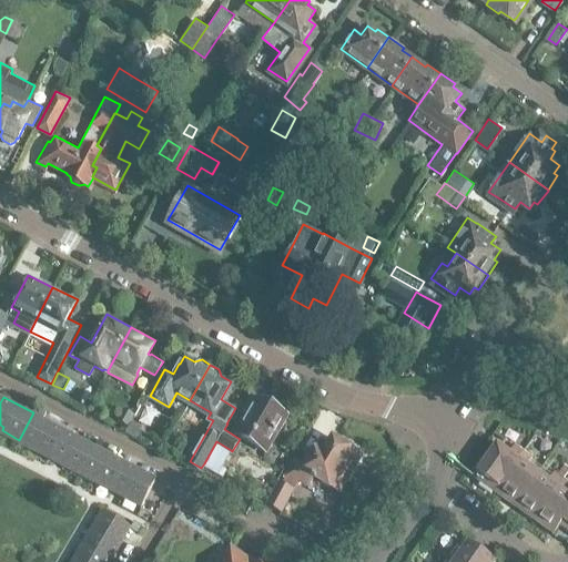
[(246,414),(235,432),(265,450),(285,414),(259,398),(250,415),(246,414)]
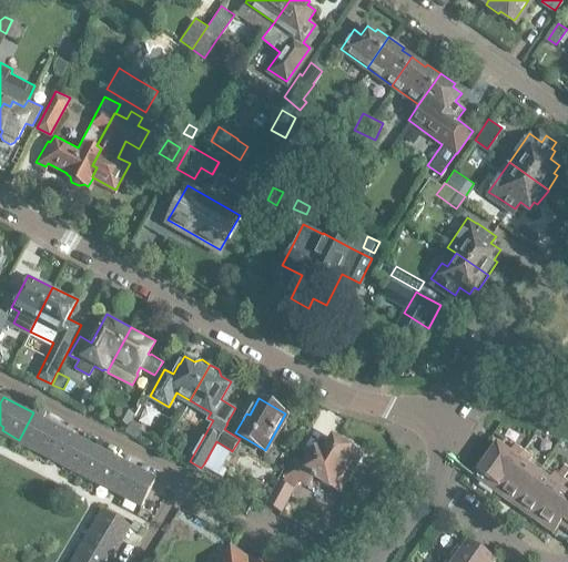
[(37,404),(28,399),(26,405),(34,409),(37,404)]
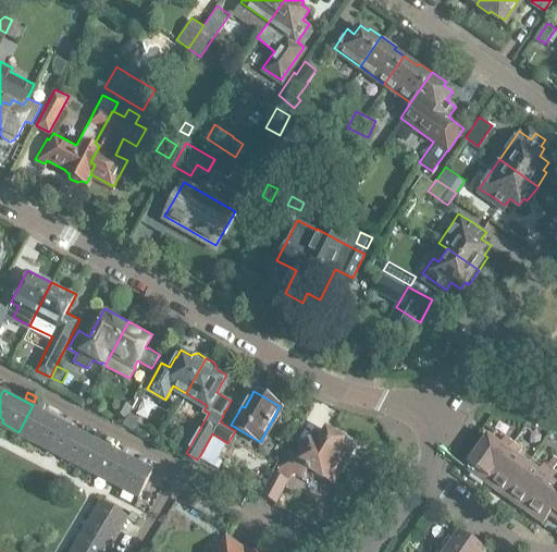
[(42,407),(46,402),(38,396),(35,403),(42,407)]
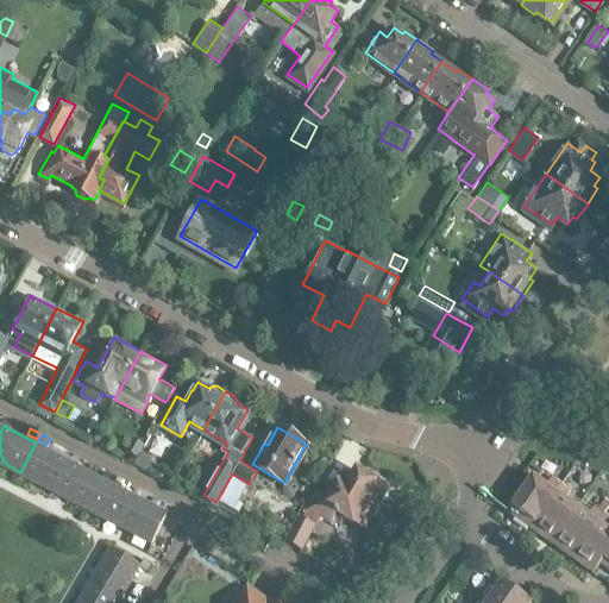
[(133,437),(126,448),(137,454),(144,443),(133,437)]
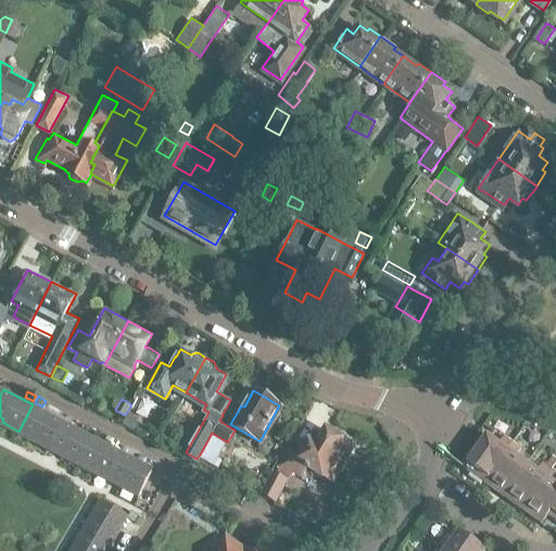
[(33,404),(19,431),(36,440),(38,436),(51,442),(63,420),(33,404)]
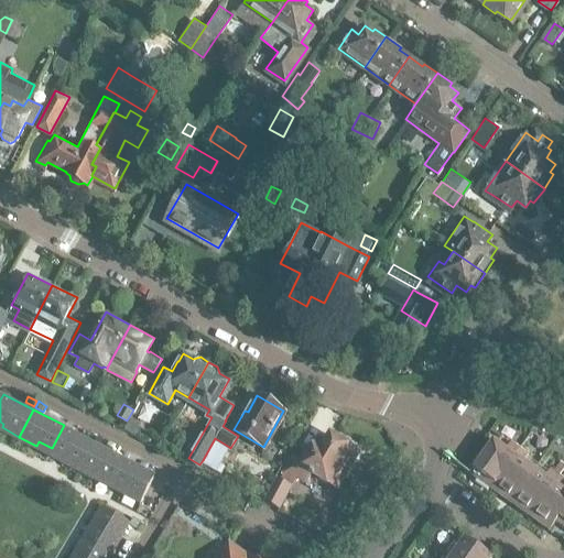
[(123,427),(125,428),(137,435),(138,433),(142,426),(129,419),(123,427)]
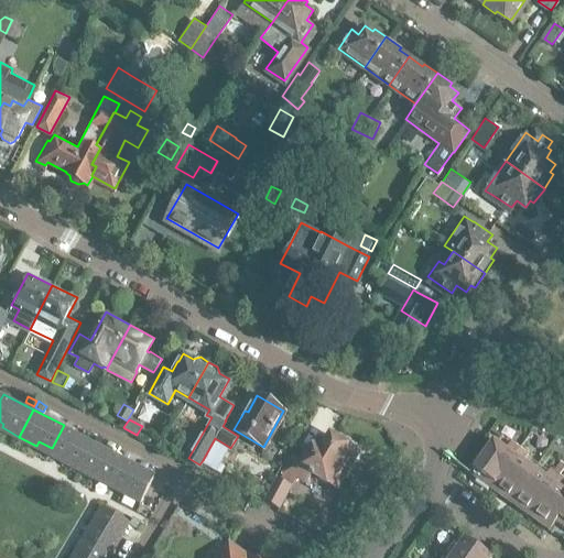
[(94,441),(64,425),(52,448),(64,455),(63,458),(80,468),(94,441)]
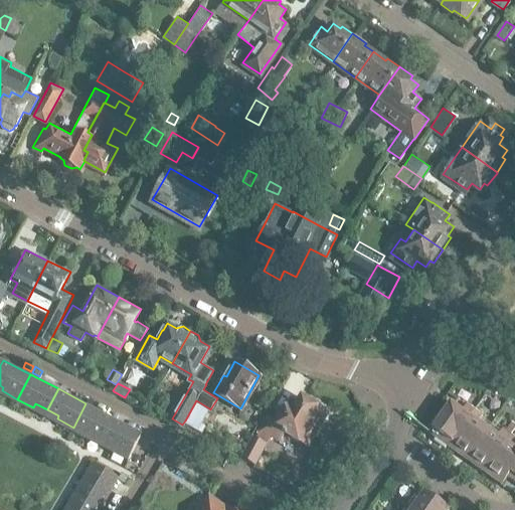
[(89,395),(84,402),(86,403),(90,405),(94,398),(89,395)]
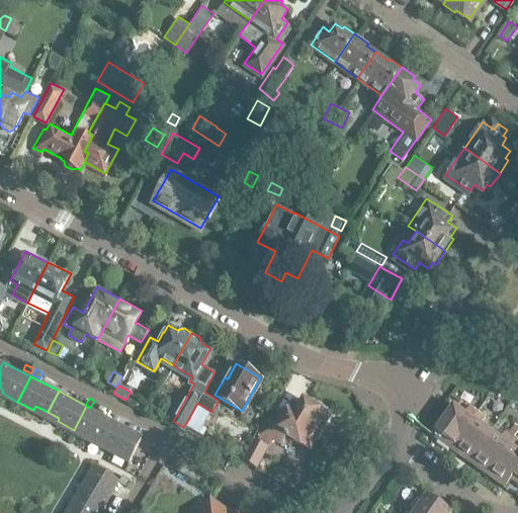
[(279,424),(270,419),(260,436),(270,442),(274,435),(283,441),(286,435),(310,448),(330,414),(304,398),(299,406),(292,402),(279,424)]
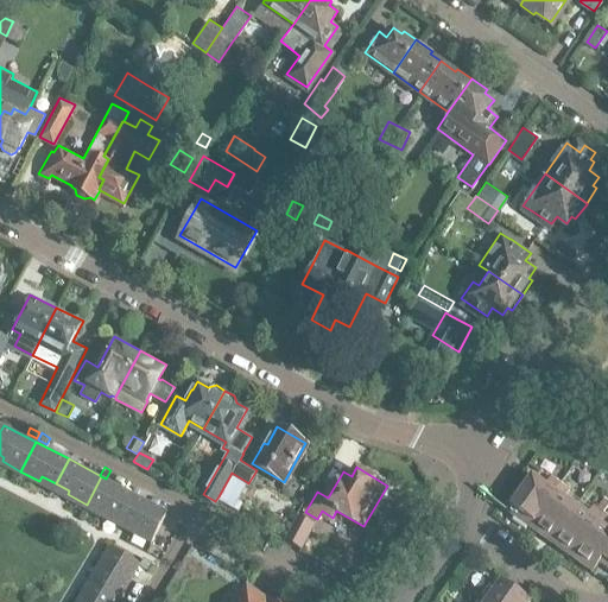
[(219,496),(233,506),(247,482),(232,473),(219,496)]
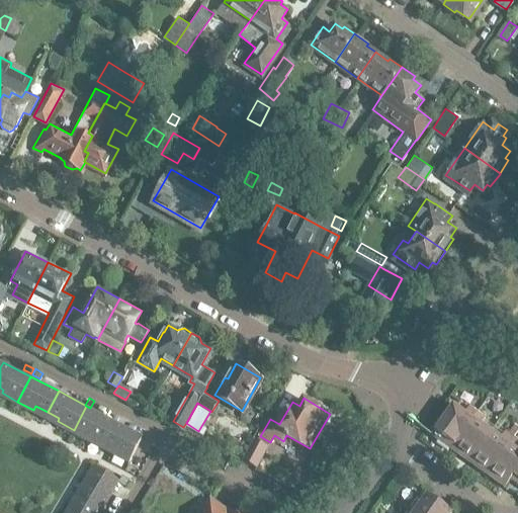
[(433,432),(451,445),(478,409),(468,403),(463,410),(453,403),(433,432)]
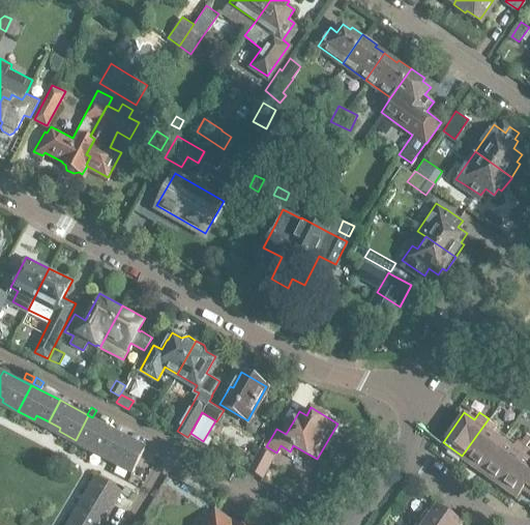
[(93,445),(106,451),(116,430),(88,415),(76,440),(92,448),(93,445)]
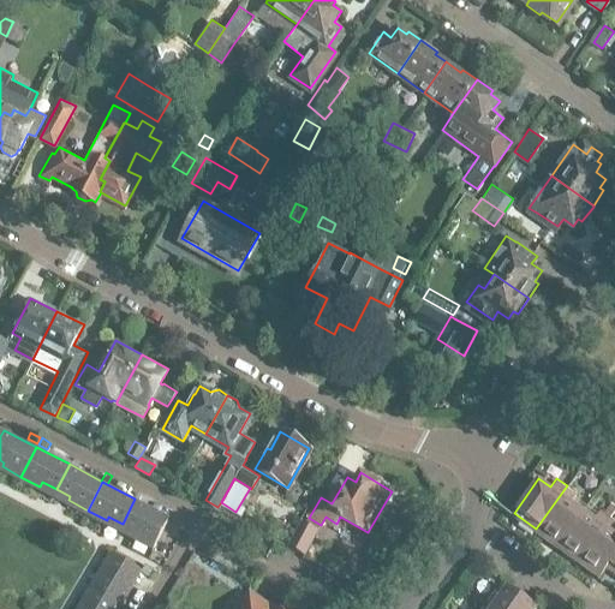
[(536,529),(557,543),(580,509),(569,501),(577,491),(567,485),(536,529)]
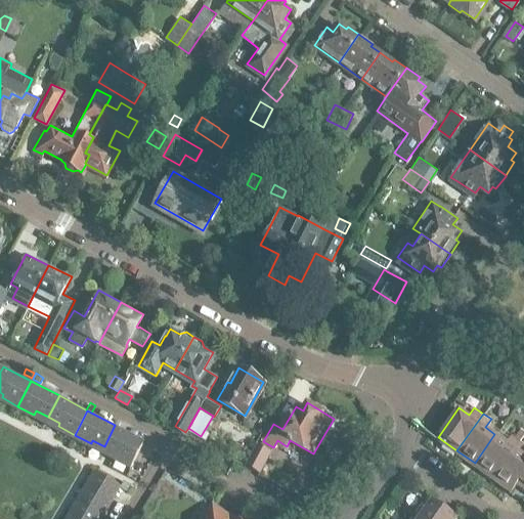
[(116,417),(113,423),(115,425),(117,426),(121,419),(116,417)]
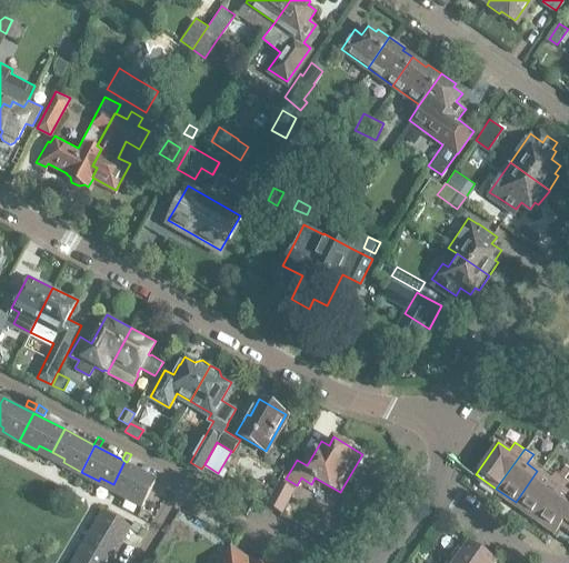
[(126,490),(123,494),(142,503),(157,476),(127,462),(125,461),(113,484),(126,490)]
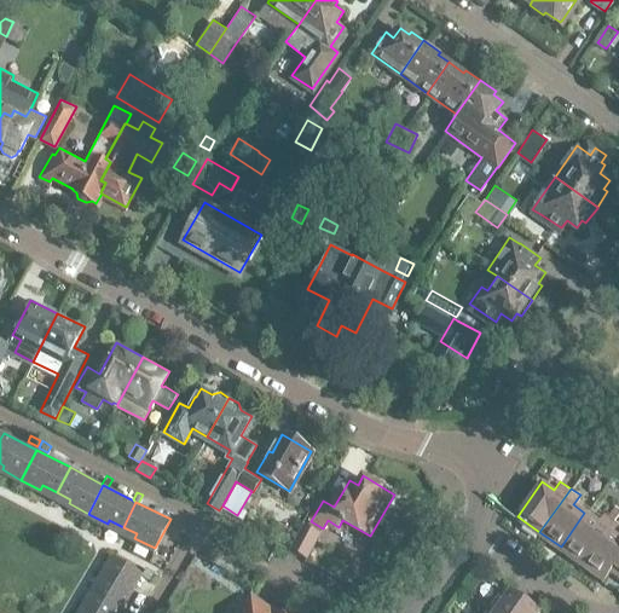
[(618,505),(615,503),(607,515),(612,519),(618,509),(618,505)]
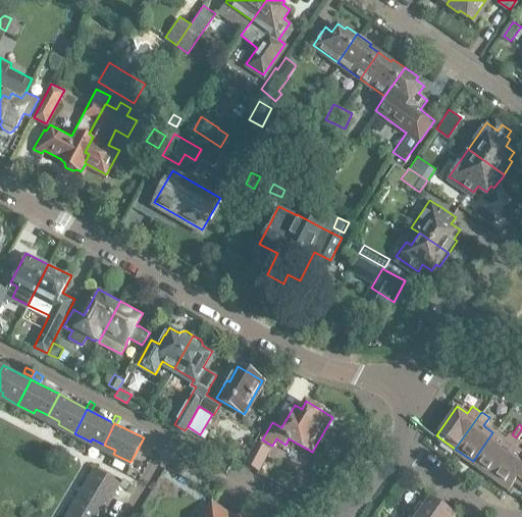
[(503,440),(493,433),(492,432),(473,461),(490,474),(516,437),(508,431),(503,440)]
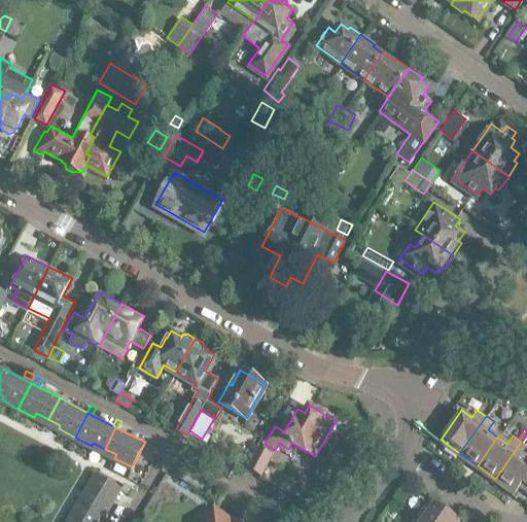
[(515,492),(521,485),(519,483),(526,471),(526,457),(524,455),(526,450),(526,445),(521,442),(495,479),(515,492)]
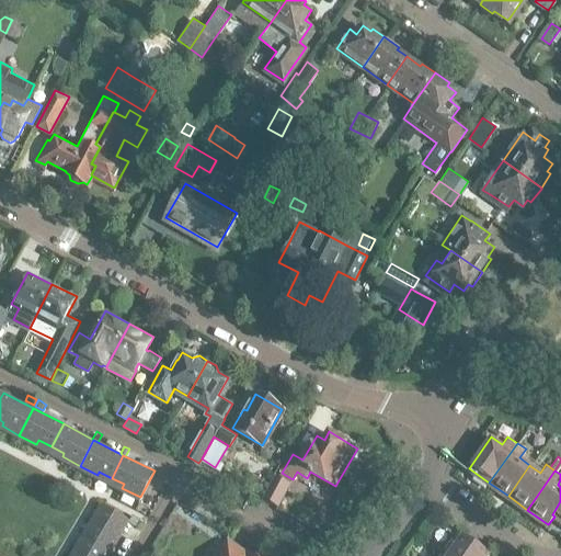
[(274,473),(262,497),(278,505),(290,481),(274,473)]
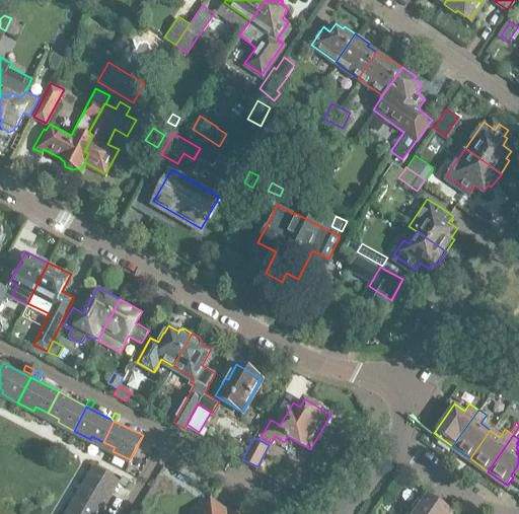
[(88,483),(81,494),(103,506),(119,480),(94,464),(84,481),(88,483)]
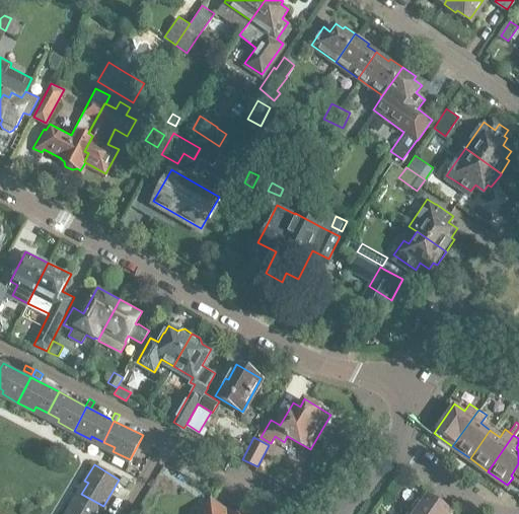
[(424,491),(406,513),(451,513),(453,512),(424,491)]
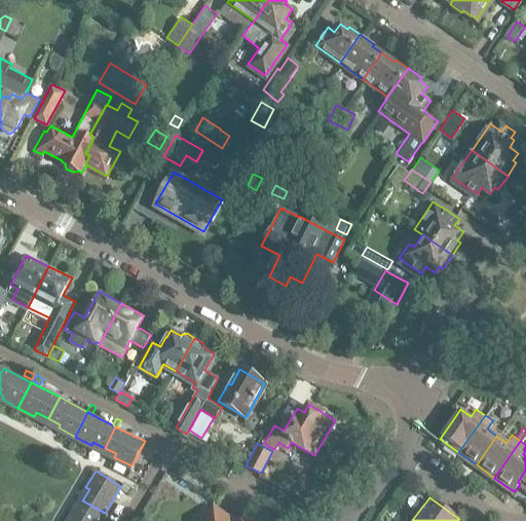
[(65,520),(100,520),(105,513),(82,500),(76,511),(73,509),(65,520)]
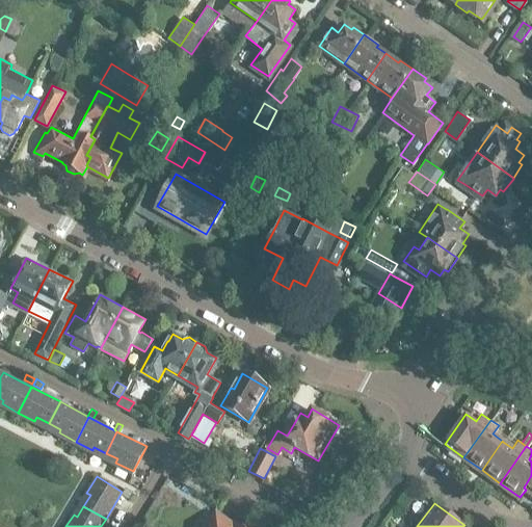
[(201,526),(244,526),(237,522),(236,523),(215,508),(201,526)]
